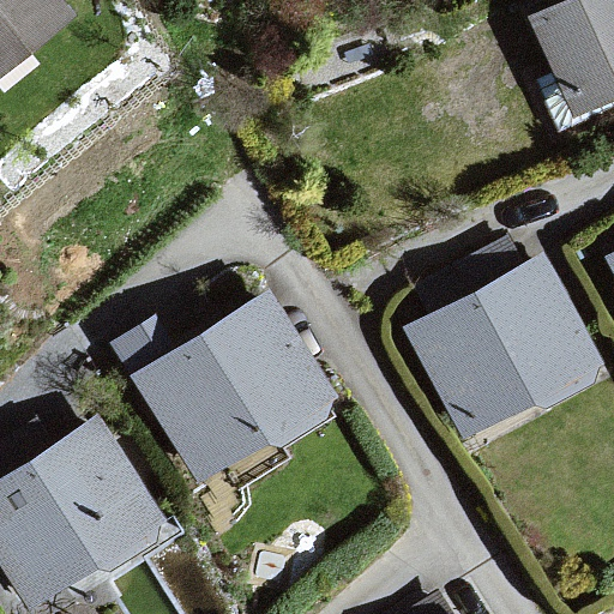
[(67,0),(0,0),(0,91),(86,20),(67,0)]
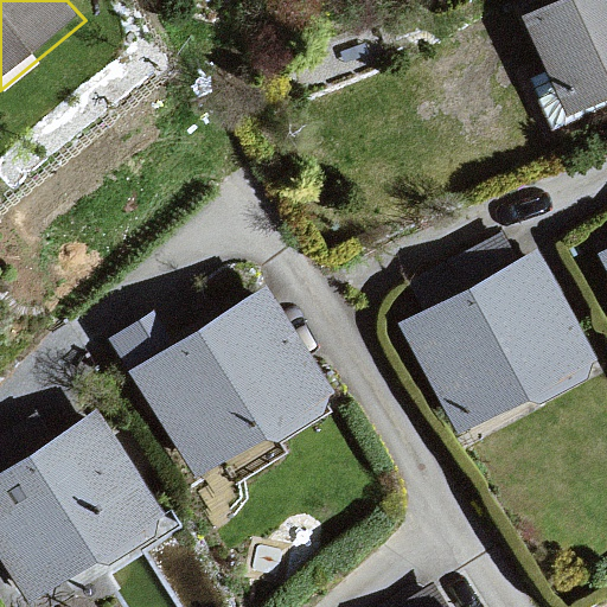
[(606,0),(551,0),(522,14),(567,113),(606,93),(606,0)]
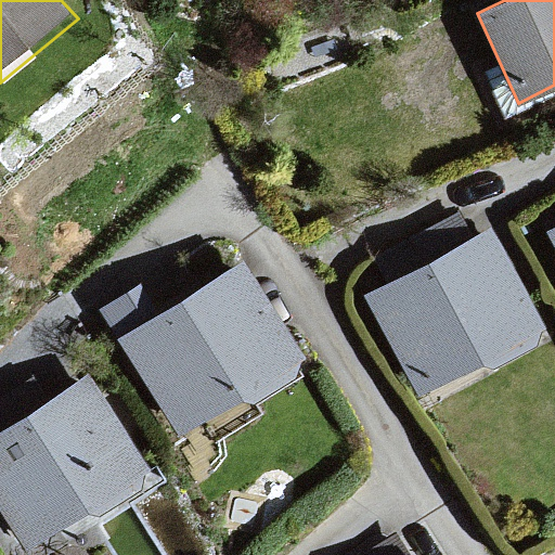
[(554,226),(543,232),(554,255),(554,226)]
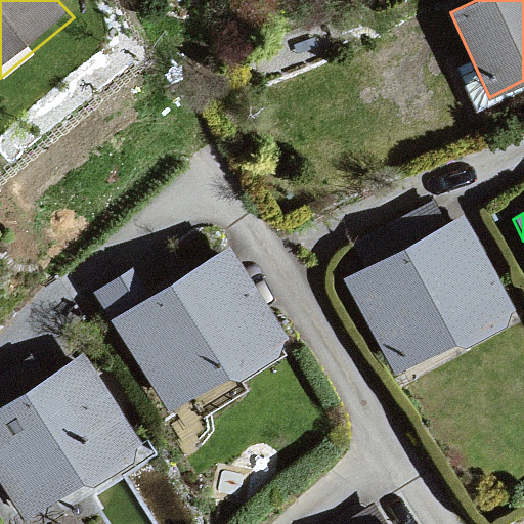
[(459,219),(342,280),(396,383),(518,319),(459,219)]
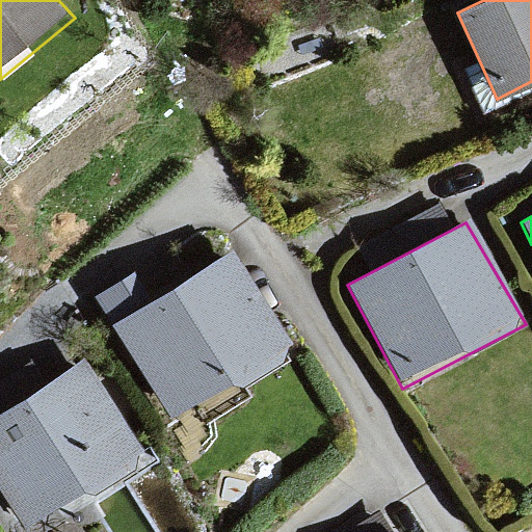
[(224,256),(111,328),(174,424),(289,353),(224,256)]
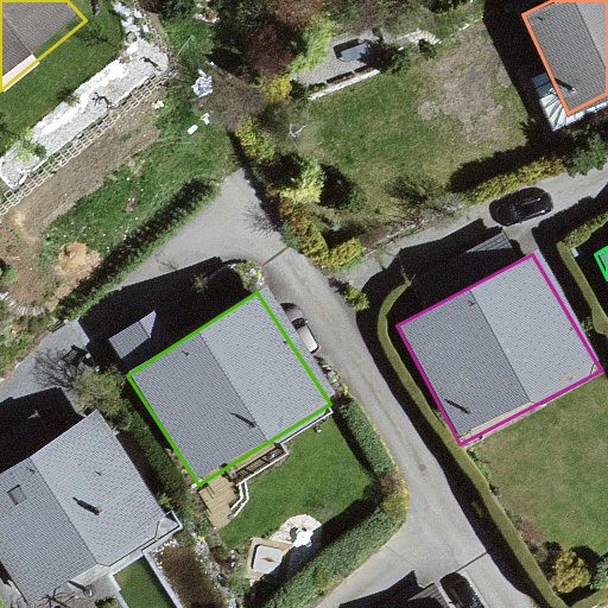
[(95,420),(0,477),(0,578),(16,607),(52,607),(173,540),(95,420)]
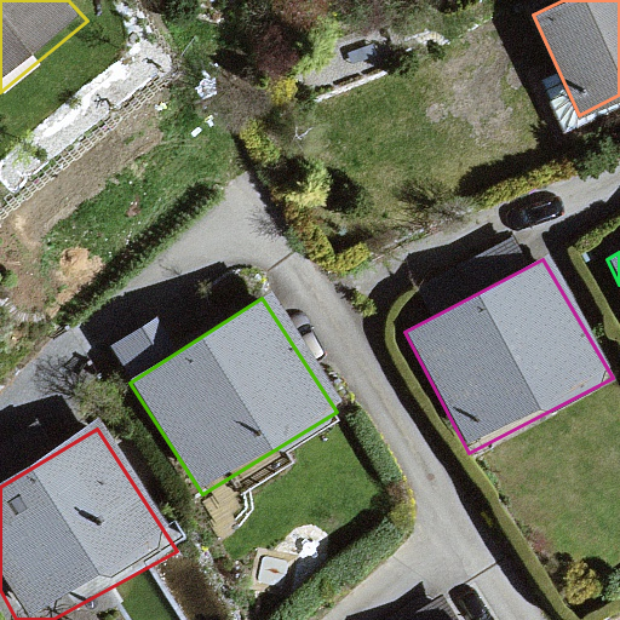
All buildings are outlined.
